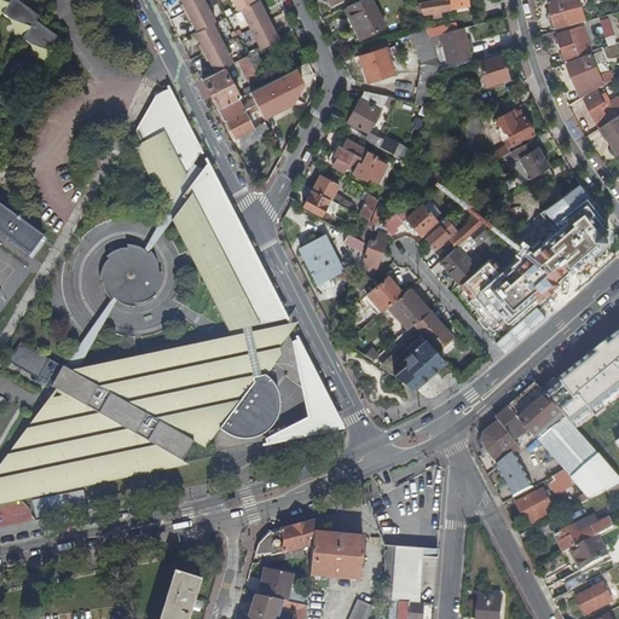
[(35,22),(39,16),(27,6),(25,9),(13,0),(0,0),(0,15),(1,13),(10,19),(13,39),(19,42),(22,39),(32,45),(36,62),(42,65),(61,40),(48,30),(47,32),(35,22)]
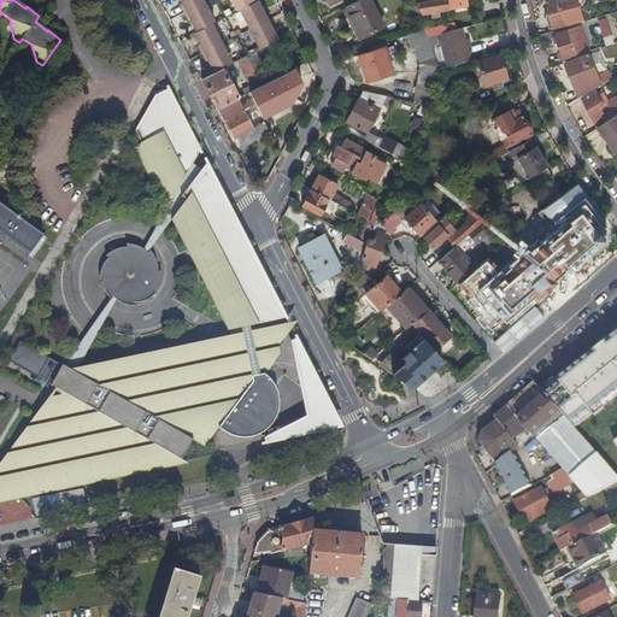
[(216,22),(204,0),(181,0),(183,4),(181,4),(189,21),(192,19),(198,30),(212,23),(216,22)]
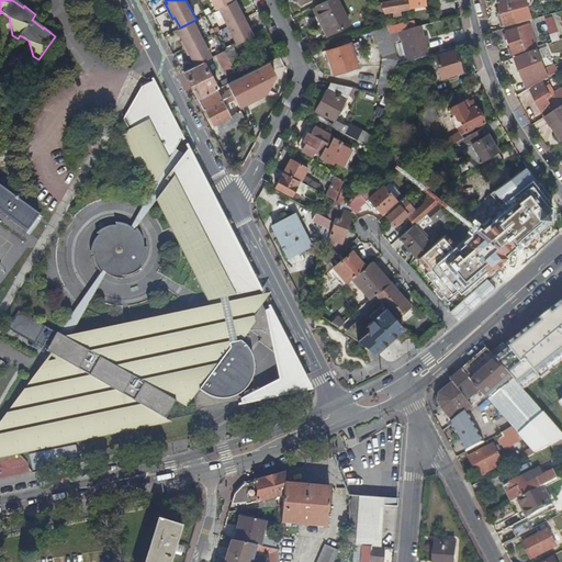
[(211,0),(216,9),(218,8),(233,1),(232,0),(211,0)]
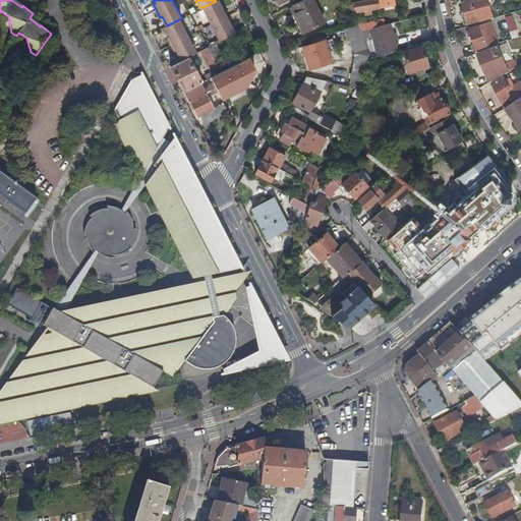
[(203,7),(220,41),(235,34),(230,23),(231,22),(225,9),(223,10),(218,0),(217,0),(216,1),(203,7)]
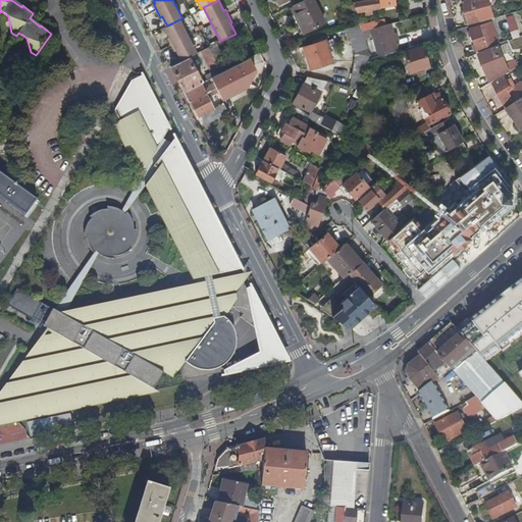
[(325,22),(314,0),(305,0),(293,6),(299,17),(297,18),(304,33),(325,22)]
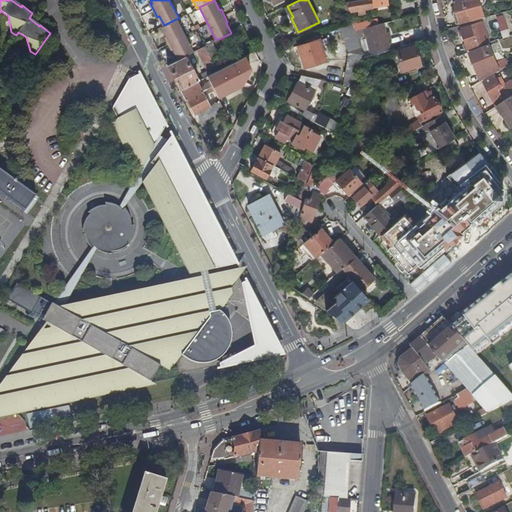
[(372,0),(358,2),(360,11),(391,6),(390,0),(372,0)]
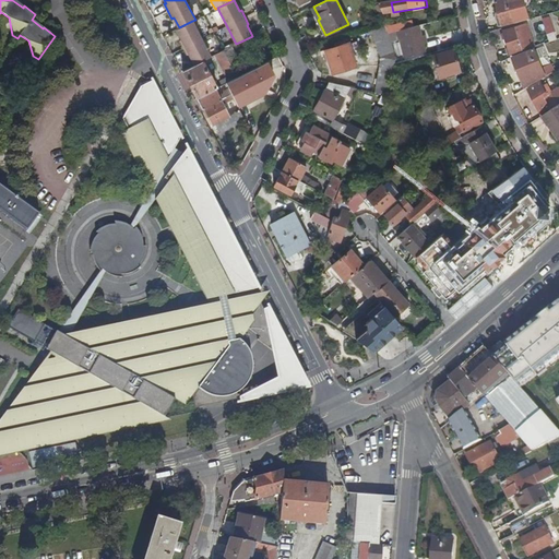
[(509,0),(503,0),(498,2),(504,24),(515,21),(515,23),(530,19),(527,9),(513,13),(509,0)]
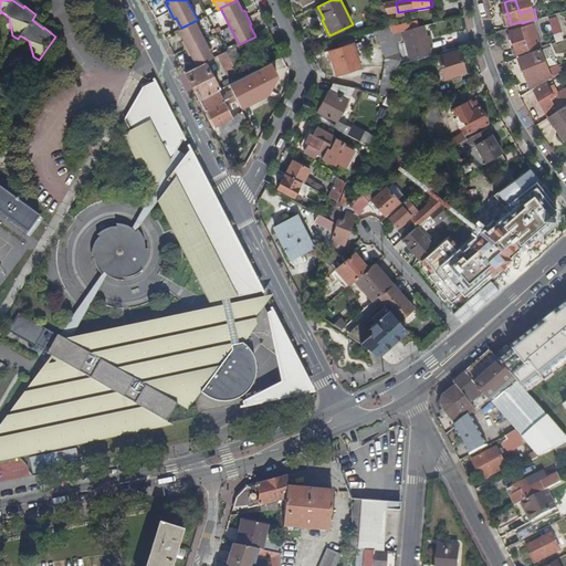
[(44,28),(35,14),(32,20),(43,29),(44,28)]
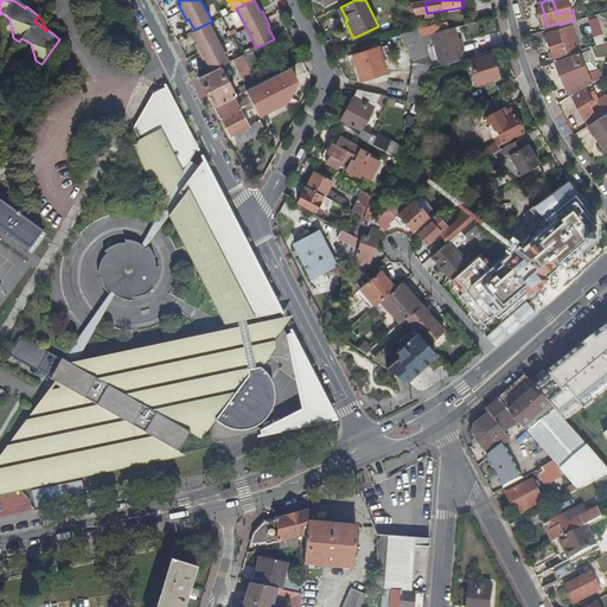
[(596,45),(606,43),(598,17),(589,19),(596,45)]
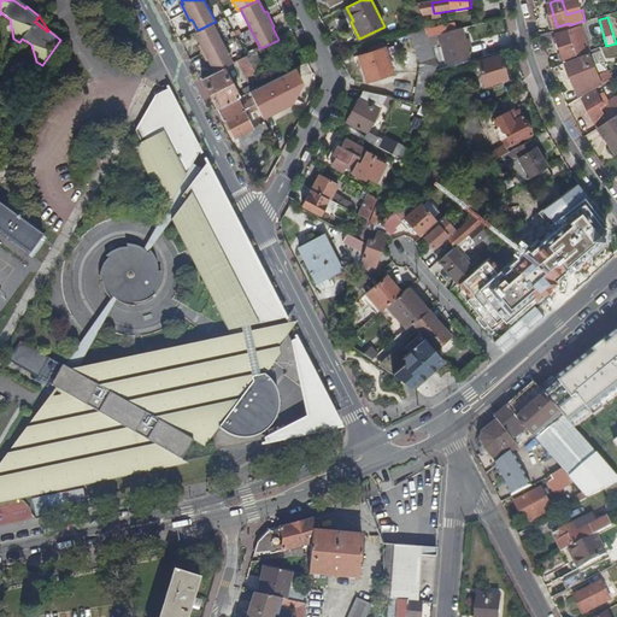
[(233,62),(212,23),(198,30),(194,31),(200,43),(199,45),(207,60),(209,59),(215,71),(224,66),(233,62)]
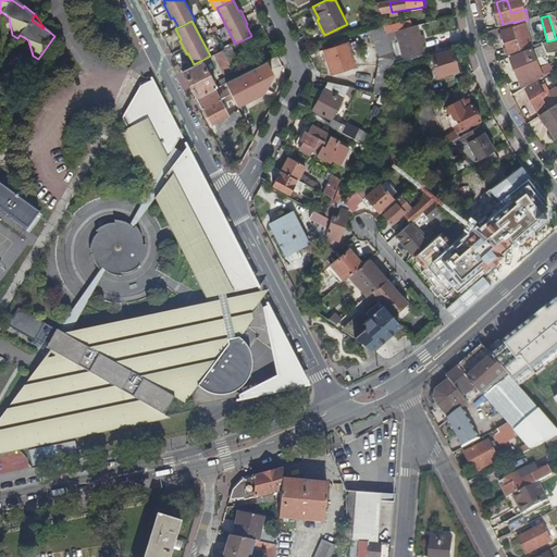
[(525,22),(505,29),(511,52),(532,46),(525,22)]
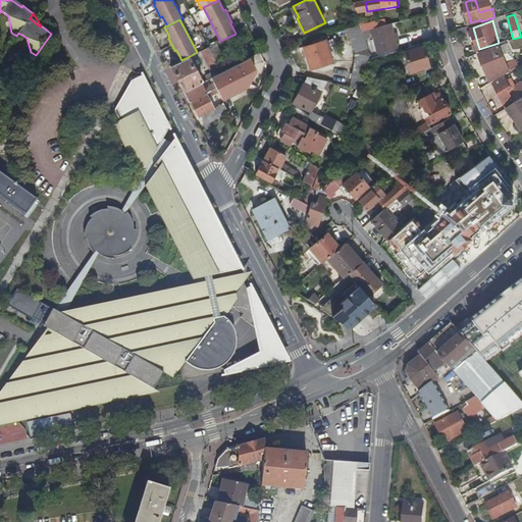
[(365,39),(359,23),(357,23),(347,27),(357,54),(351,86),(363,89),(364,89),(369,55),(365,39)]
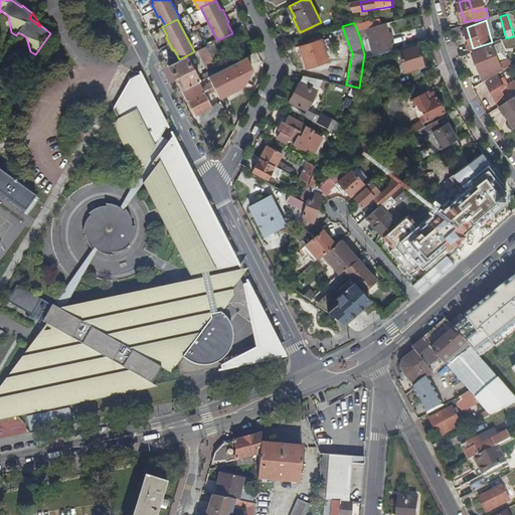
[(389,23),(367,29),(372,52),(395,48),(393,41),(396,40),(394,30),(390,31),(389,23)]
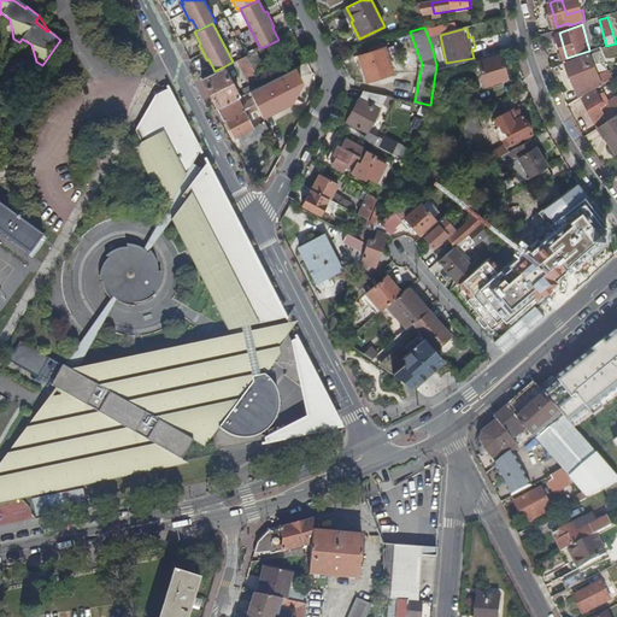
[(393,72),(385,48),(360,56),(368,81),(393,72)]
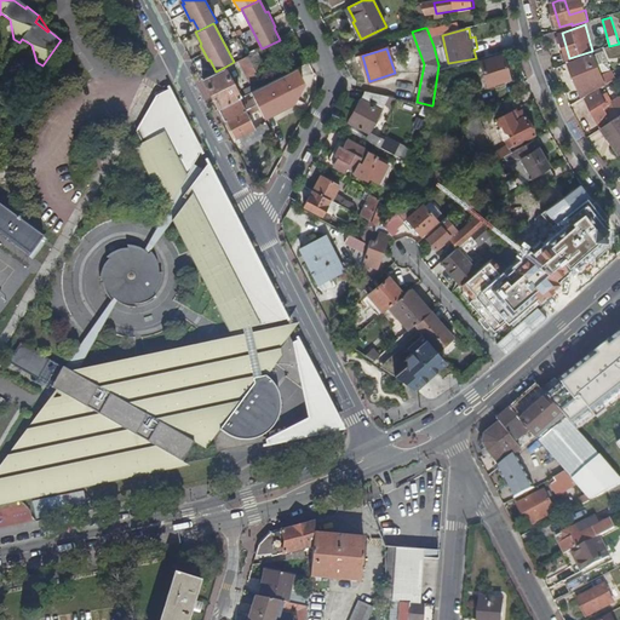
[(264,64),(258,51),(248,56),(240,59),(253,85),(245,89),(247,93),(250,92),(264,85),(256,69),(264,64)]
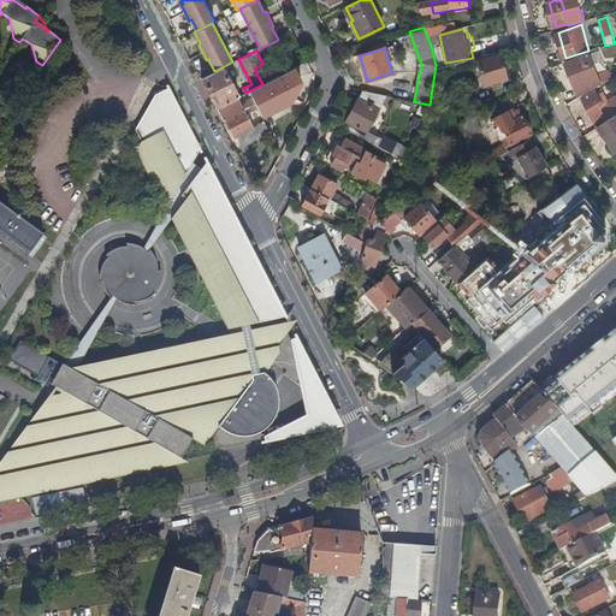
[(501,52),(480,59),(489,84),(509,77),(501,52)]
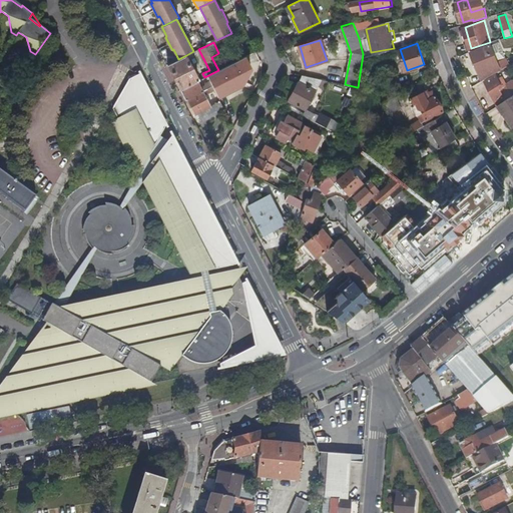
[(480,67),(484,76),(508,64),(499,43),(494,45),(492,44),(473,52),(479,67),(480,67)]
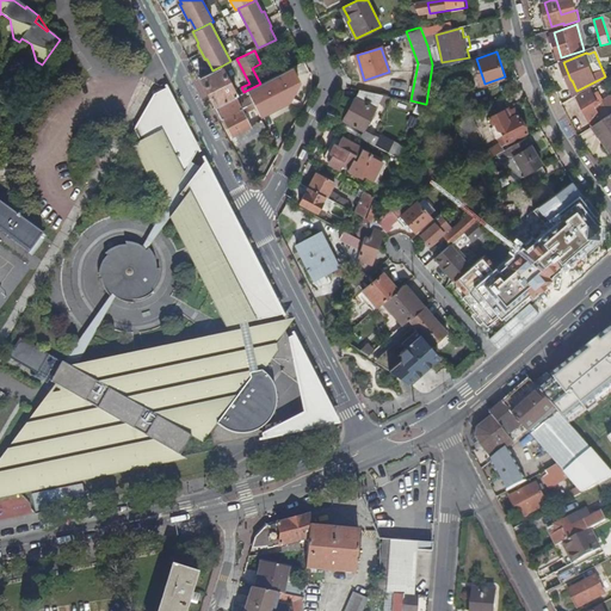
[(233,87),(222,66),(213,71),(201,76),(216,106),(236,96),(238,96),(234,90),(236,88),(235,86),(233,87)]
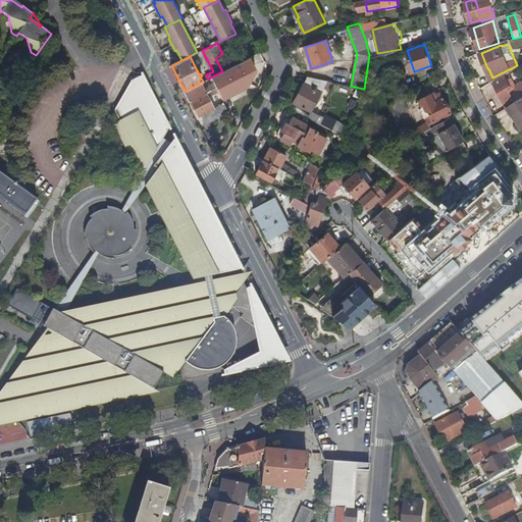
[(248,87),(236,64),(222,71),(210,77),(208,79),(206,80),(211,90),(216,88),(222,99),(248,87)]
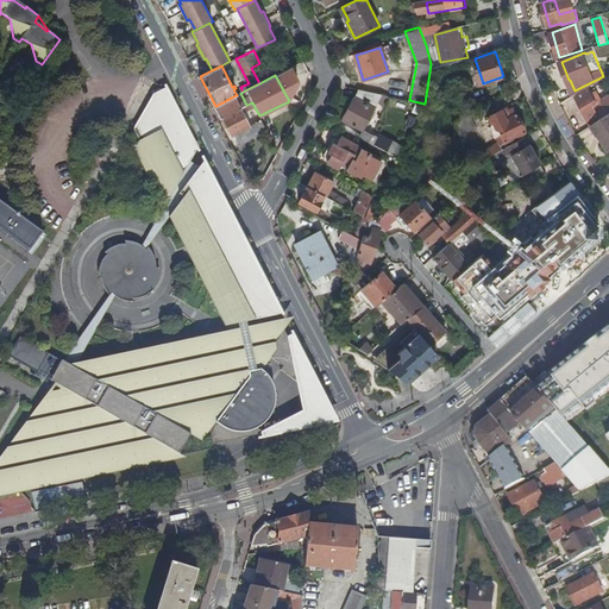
[(163,89),(174,110),(176,108),(165,88),(163,89)]
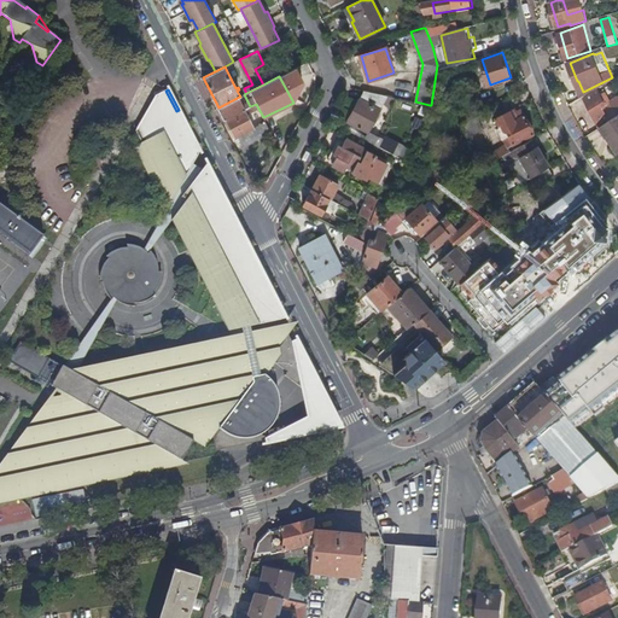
[(586,93),(601,129),(602,129),(617,117),(617,97),(612,101),(607,92),(599,97),(595,89),(586,93)]
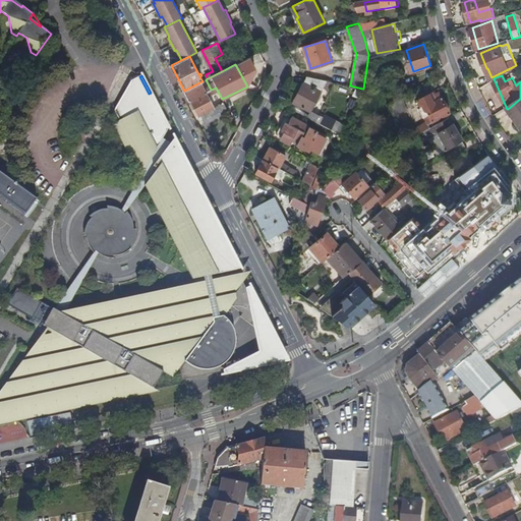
[(149,94),(139,76),(131,80),(125,91),(130,102),(114,110),(119,120),(117,122),(128,143),(130,158),(135,157),(138,172),(145,171),(164,137),(167,131),(165,127),(168,125),(151,93),(149,94)]
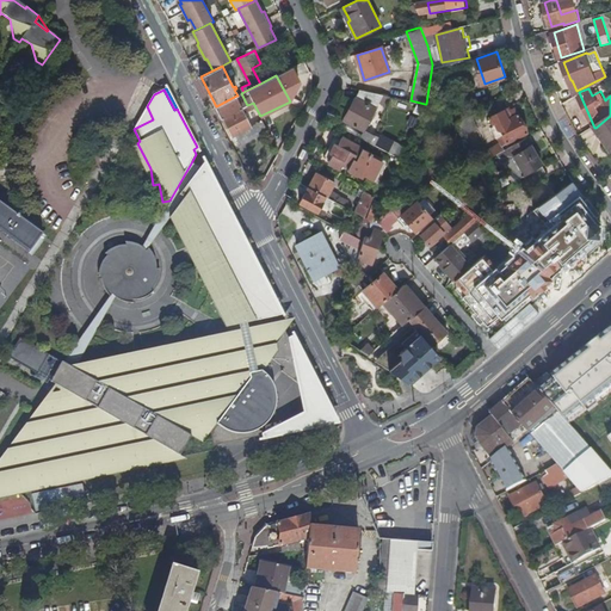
[(384,106),(390,96),(382,94),(359,90),(344,121),(363,130),(378,103),(384,106)]
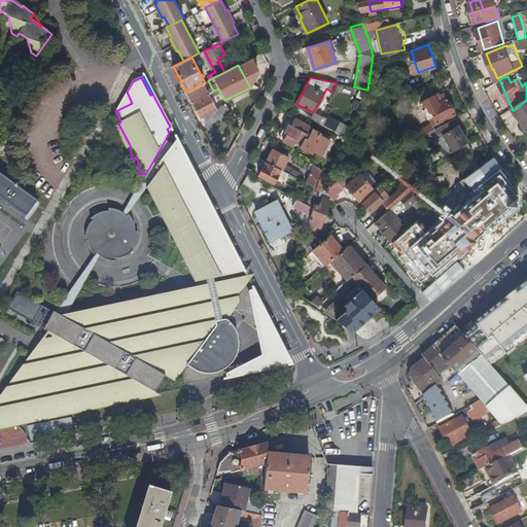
[(209,93),(204,82),(186,92),(191,102),(192,101),(209,93)]
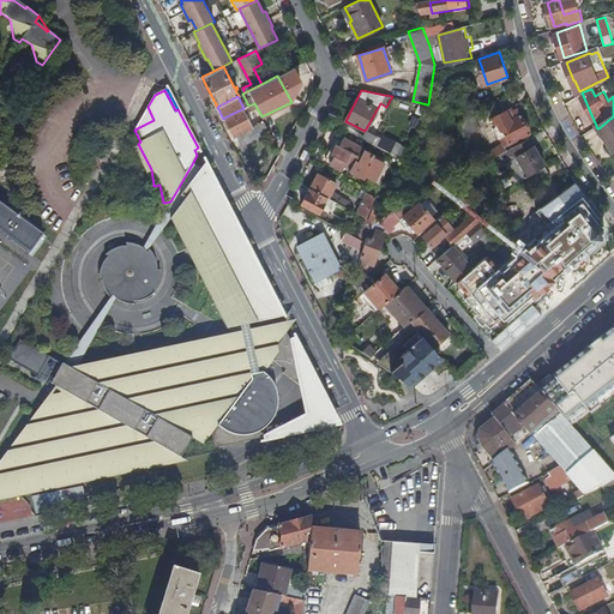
[(229,128),(228,130),(230,134),(233,134),(234,137),(238,134),(242,144),(257,137),(256,133),(266,127),(262,116),(254,103),(248,106),(258,122),(252,126),(244,108),(224,118),(229,128)]
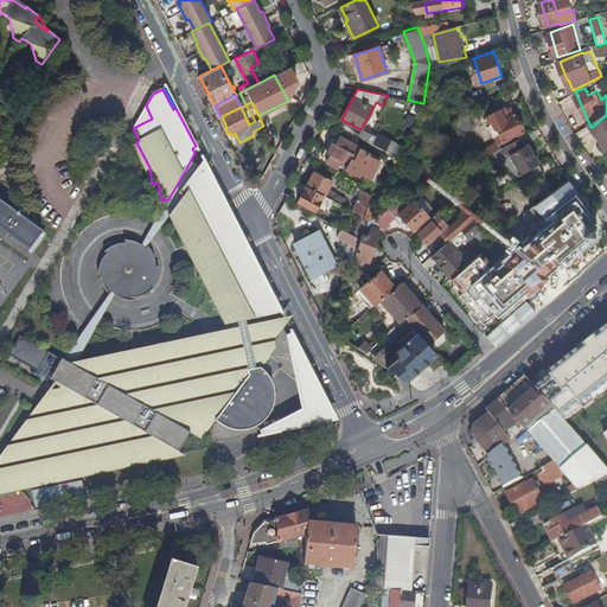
[(146,106),(133,128),(152,119),(146,106)]
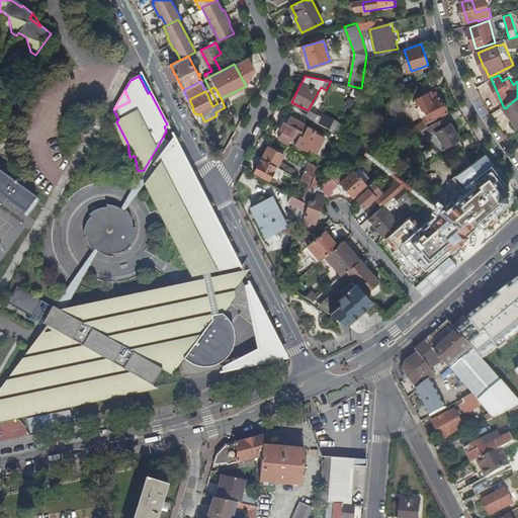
[(429,93),(420,97),(431,120),(449,111),(439,91),(432,94),(435,99),(432,100),(429,93)]
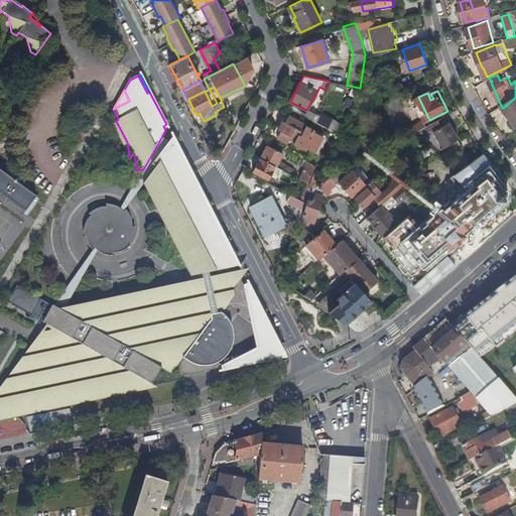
[(389,116),(400,111),(400,110),(400,109),(396,99),(395,99),(394,99),(394,98),(383,104),(389,116)]
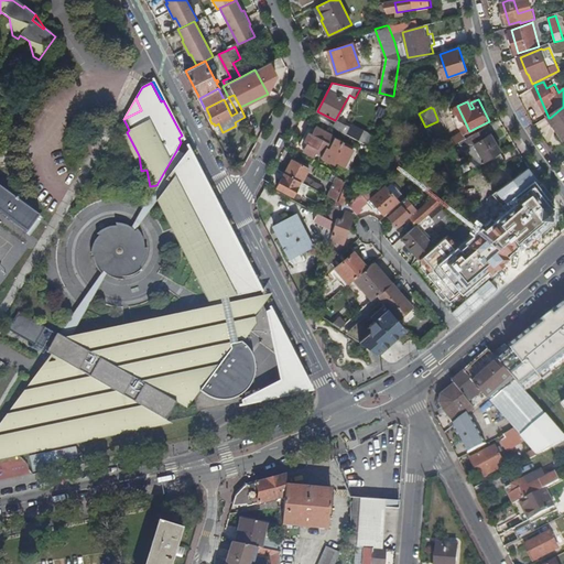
[(563,107),(550,118),(554,123),(556,122),(559,125),(559,127),(563,133),(563,107)]
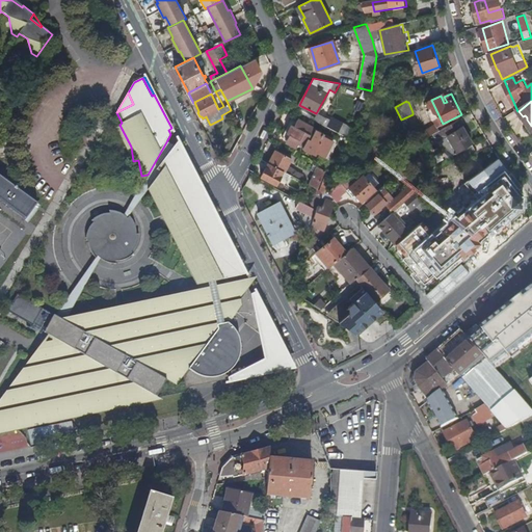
[(326,120),(316,113),(313,120),(324,125),(346,136),(350,128),(330,117),(329,121),(326,120)]
